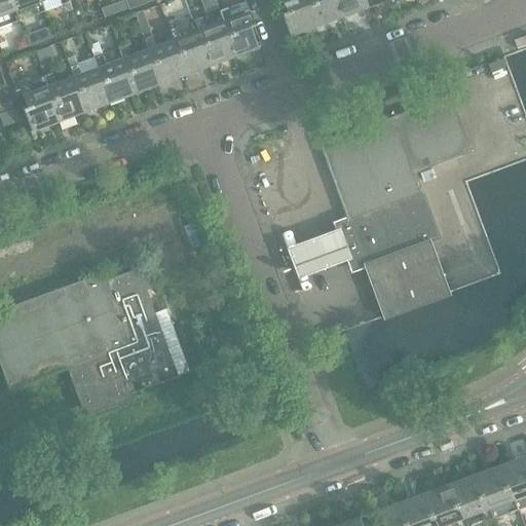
[(0,0),(0,16),(7,13),(11,24),(20,21),(15,11),(14,11),(9,0),(0,0)]
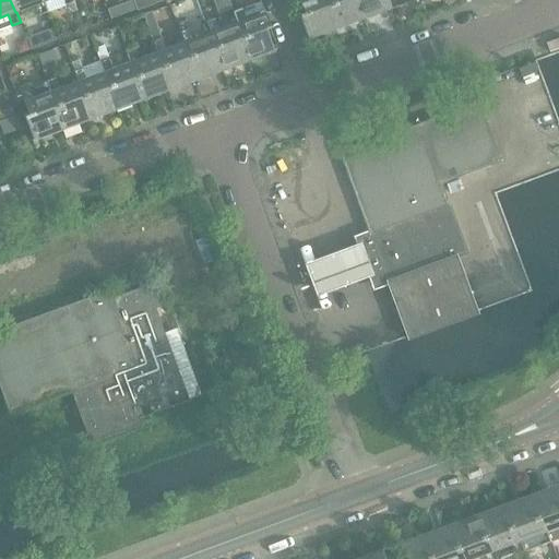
[(10,0),(15,12),(16,12),(34,6),(37,15),(47,12),(44,2),(43,2),(42,0),(10,0)]
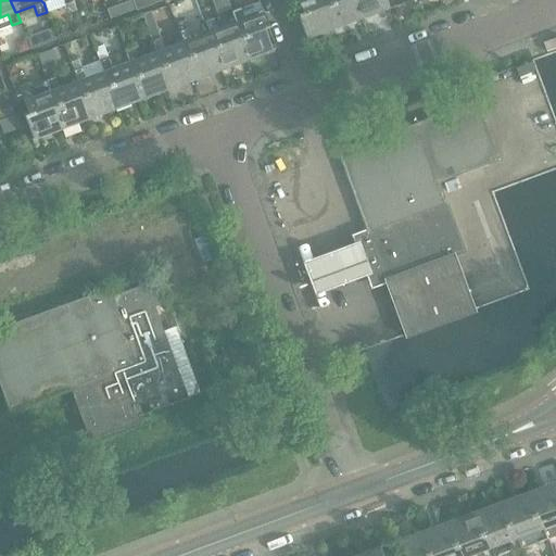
[(41,0),(42,2),(43,2),(47,12),(73,2),(72,0),(41,0)]
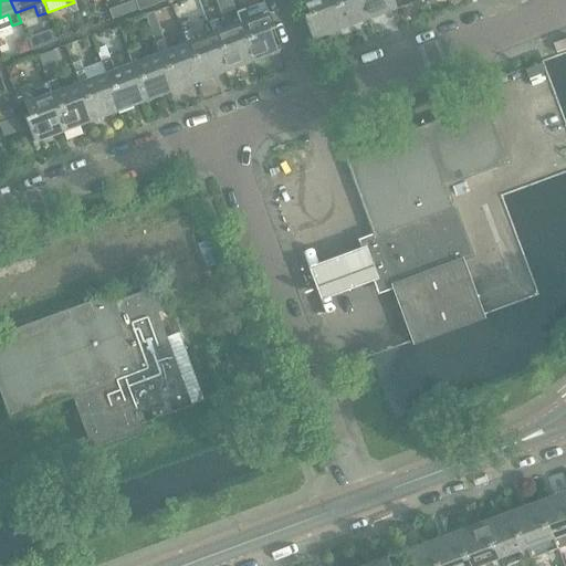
[(303,14),(313,41),(341,30),(332,7),(335,6),(333,0),(302,0),(307,12),(303,14)]
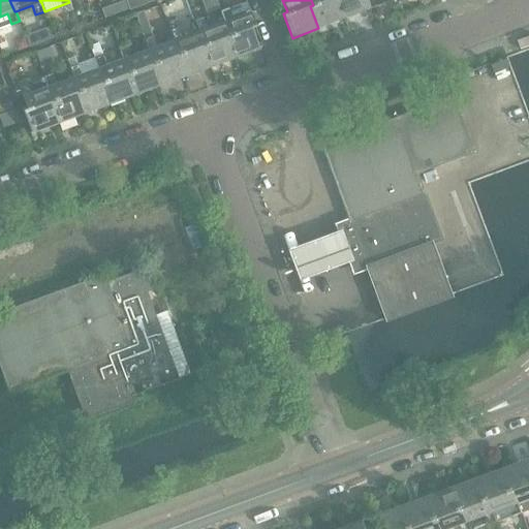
[(310,6),(318,28),(343,19),(335,0),(311,0),(313,5),(310,6)]
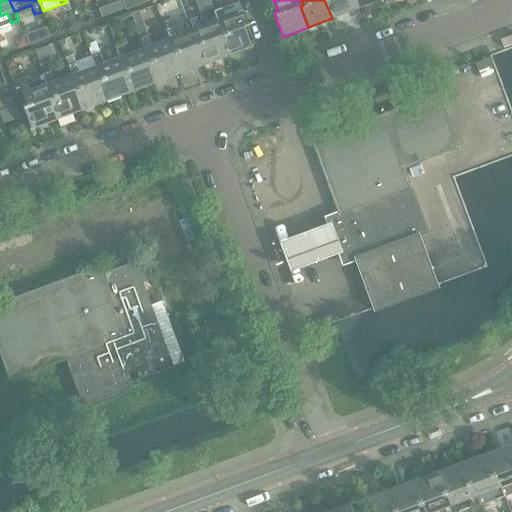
[(324,0),(332,18),(356,9),(352,0),(324,0)]
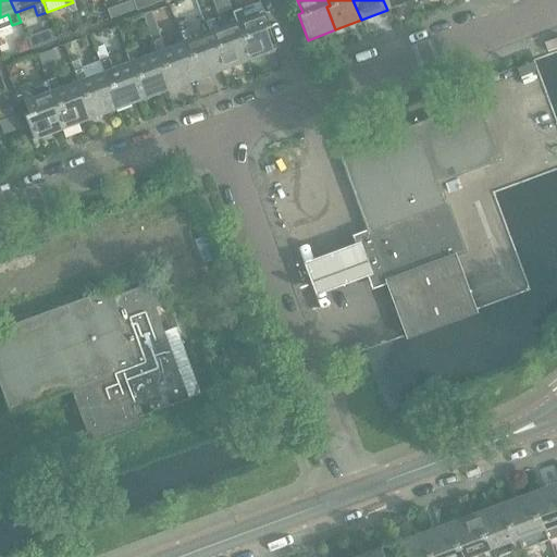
[(383,0),(387,10),(415,0),(413,0),(383,0)]
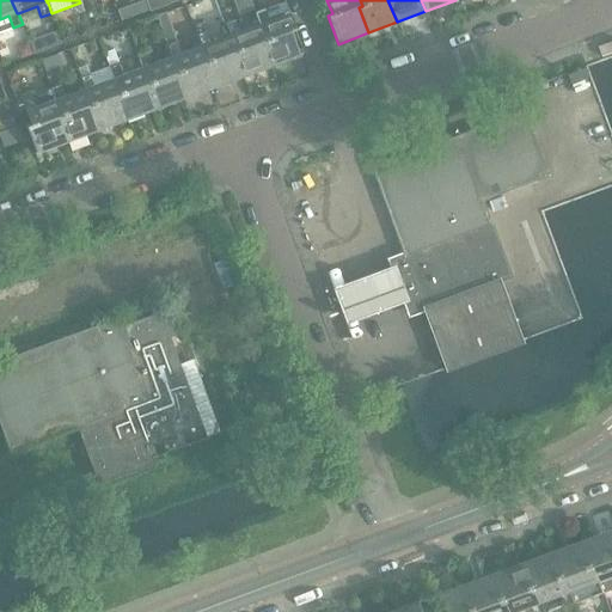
[(254,14),(258,26),(259,26),(265,42),(262,43),(270,68),(300,57),(292,32),(297,31),(286,2),(283,4),(288,16),(269,23),(264,11),(254,14)]
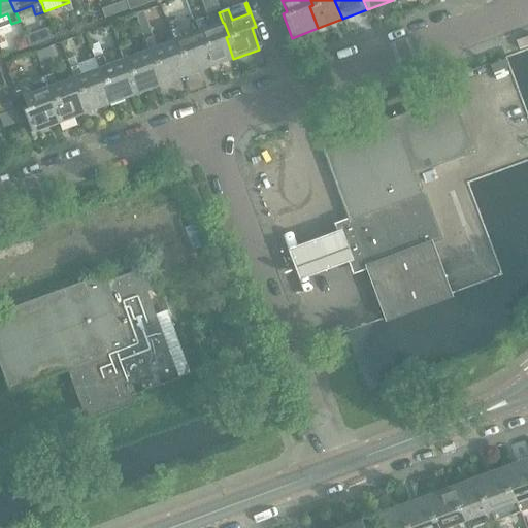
[(201,46),(208,68),(233,59),(226,37),(229,36),(224,23),(223,23),(206,29),(202,19),(194,22),(198,32),(199,32),(204,45),(201,46)]
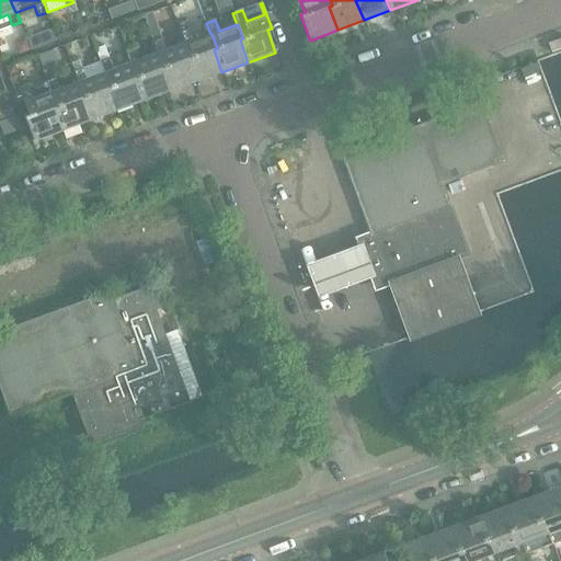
[(186,59),(195,82),(221,72),(214,49),(217,48),(212,34),(210,34),(193,39),(189,30),(180,33),(184,43),(190,58),(186,59)]
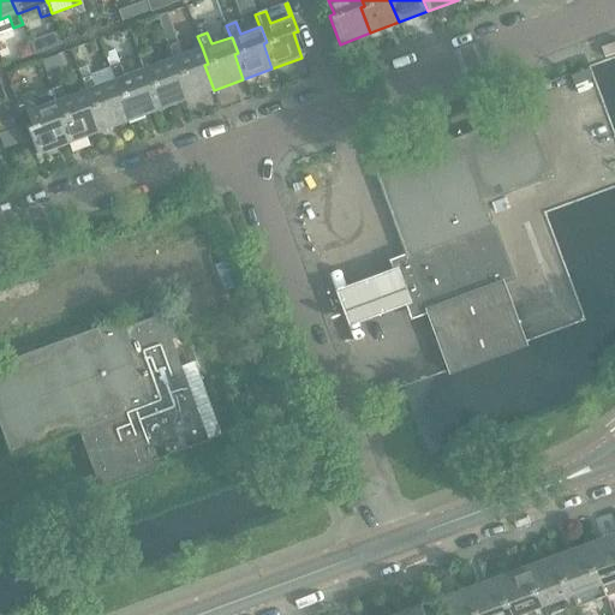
[(175,76),(184,101),(214,90),(204,65),(208,64),(202,47),(183,54),(178,42),(168,47),(172,58),(173,58),(179,75),(175,76)]
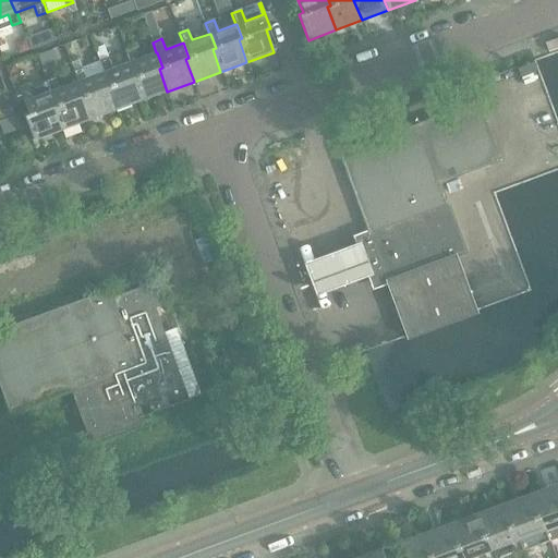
[(133,79),(141,101),(167,92),(159,69),(162,68),(157,52),(156,52),(138,59),(135,49),(125,52),(130,62),(131,62),(136,77),(133,79)]
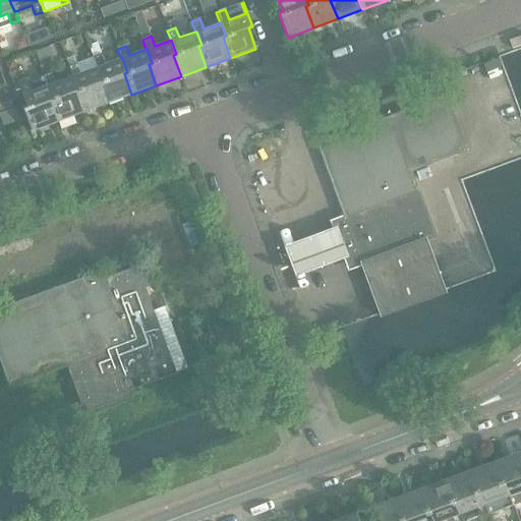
[(99,82),(107,104),(131,95),(124,73),(127,72),(122,58),(121,58),(105,64),(101,55),(93,58),(96,67),(97,67),(102,81),(99,82)]
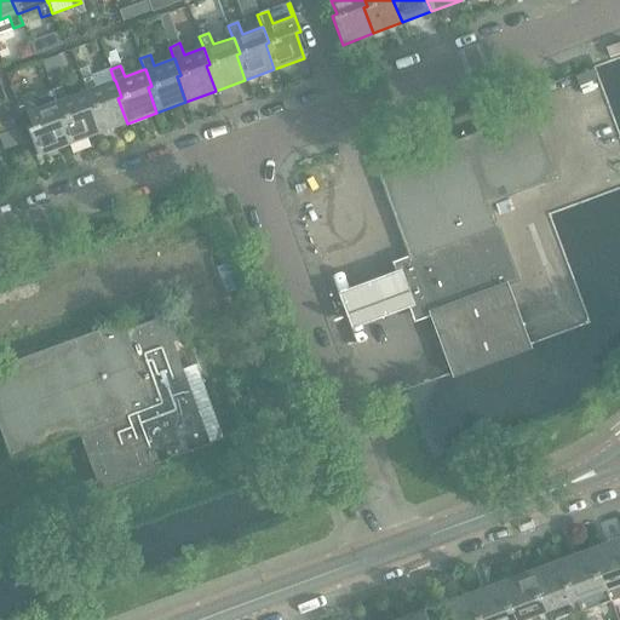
[(87,109),(97,135),(127,124),(118,98),(121,97),(115,80),(114,80),(95,87),(91,76),(80,80),(84,91),(85,91),(91,108),(87,109)]
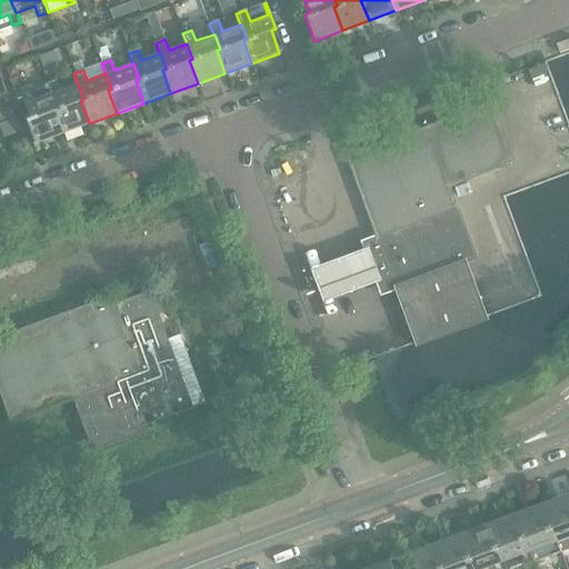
[(53,110),(61,133),(89,123),(80,100),(83,99),(78,83),(77,83),(59,90),(56,80),(47,82),(51,93),(57,109),(53,110)]
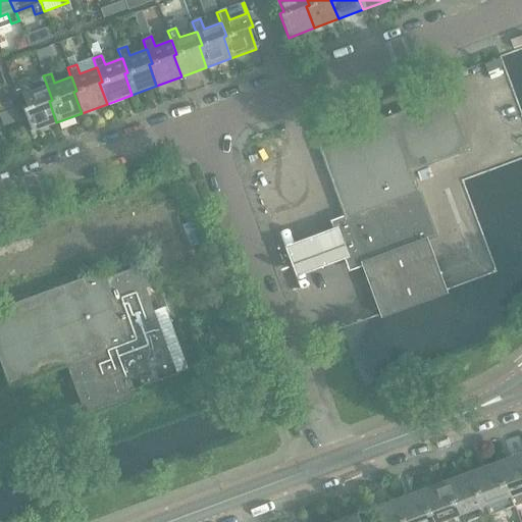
[(22,108),(31,132),(56,122),(49,101),(52,100),(47,86),(30,92),(27,82),(18,85),(27,107),(22,108)]
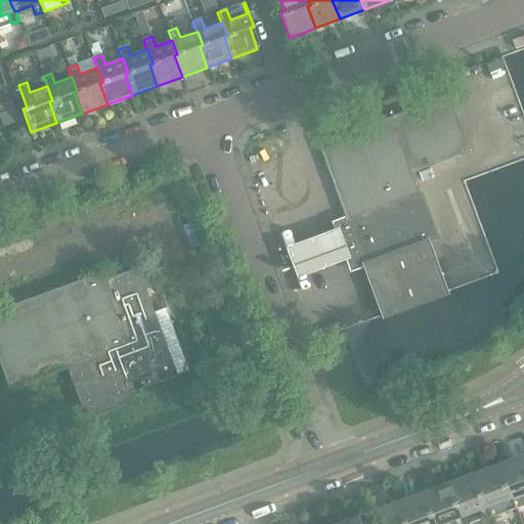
[(339,200),(415,172),(470,151),(449,95),(318,143),(339,200)]
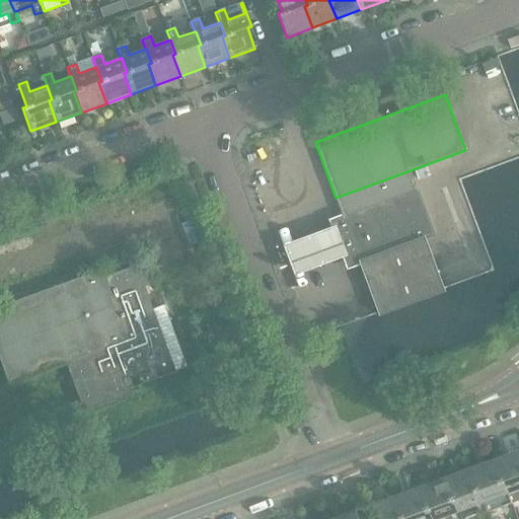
[(359,261),(377,313),(379,316),(444,292),(443,290),(424,237),(434,233),(411,170),(336,198),(346,226),(337,230),(348,261),(350,265),(359,261)]
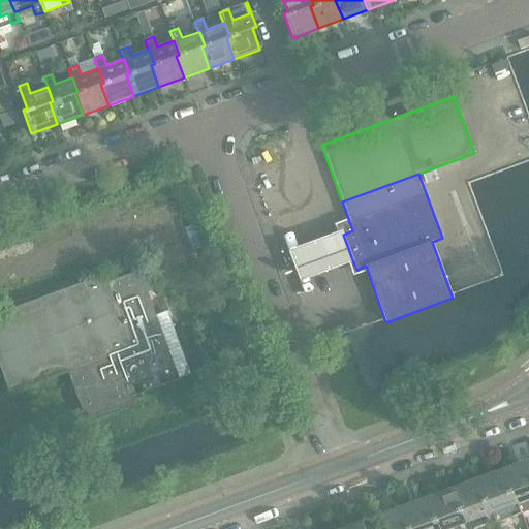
[(354,266),(343,235),(314,244),(292,252),(305,284),(327,276),(354,266)]
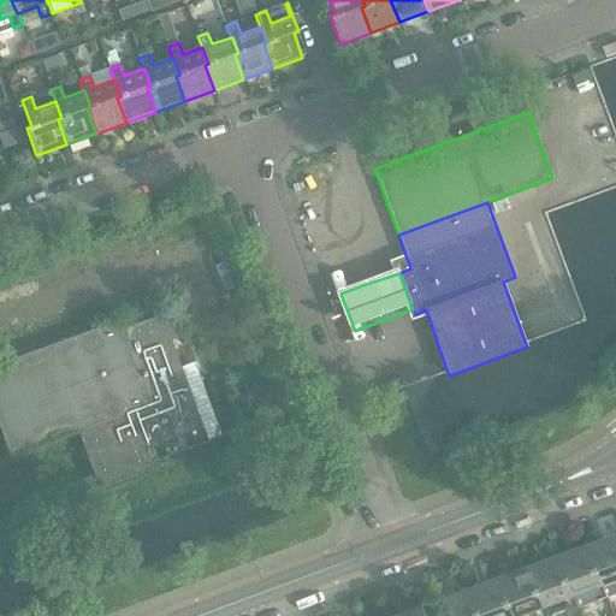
[(0,527),(248,436),(238,408),(217,416),(214,410),(236,403),(225,374),(203,381),(201,377),(224,368),(213,341),(146,366),(118,375),(128,400),(116,404),(119,415),(51,442),(43,421),(46,421),(41,410),(40,412),(37,404),(46,401),(41,388),(66,379),(52,341),(54,341),(43,314),(0,330),(0,527)]
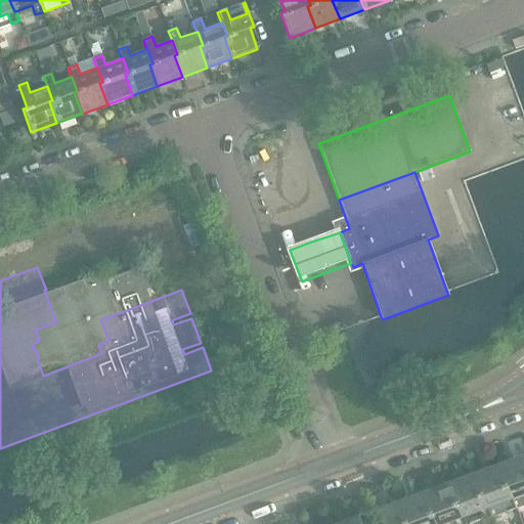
[(523,455),(506,463),(514,484),(510,485),(514,498),(523,494),(523,455)]
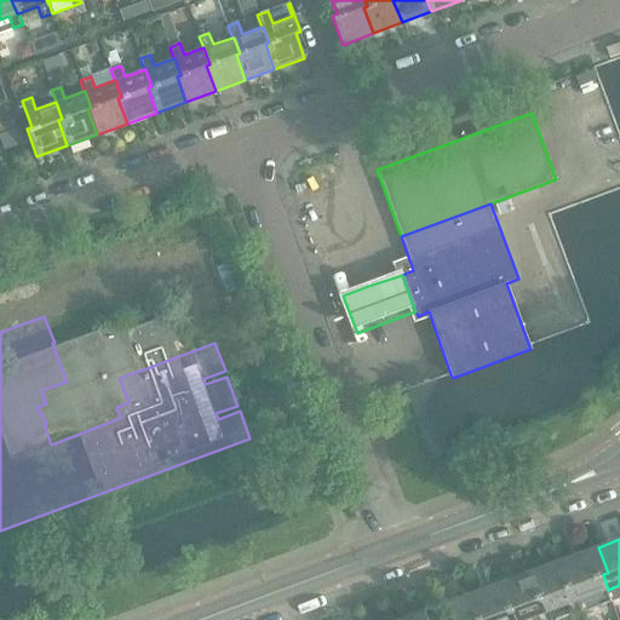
[(613,602),(608,590),(603,574),(608,573),(598,547),(569,558),(579,584),(573,586),(579,601),(598,593),(603,606),(613,602)]
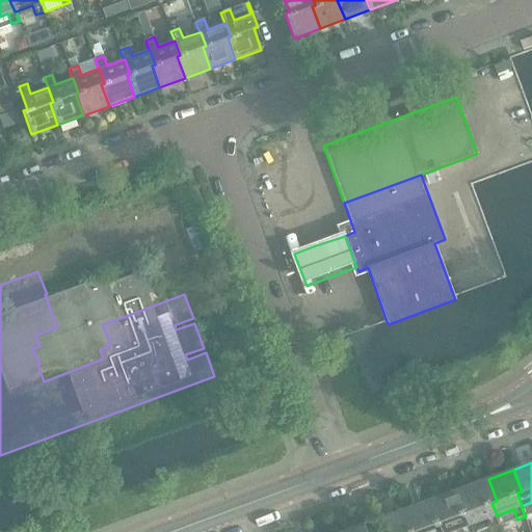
[(500,526),(497,515),(491,503),(497,501),(488,479),(462,488),(471,510),(466,512),(471,525),(488,519),(493,529),(500,526)]
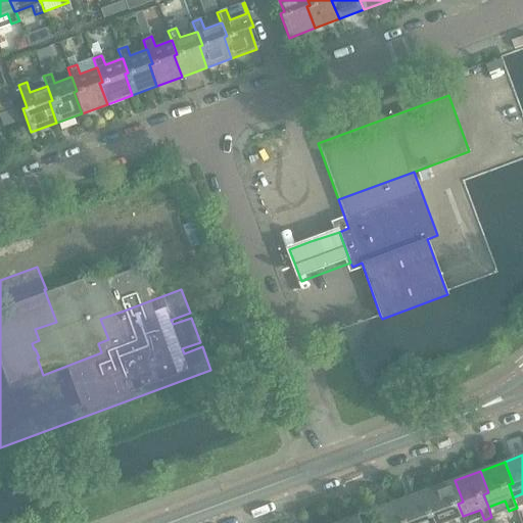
[(465,522),(463,516),(458,504),(463,502),(455,480),(430,489),(437,511),(433,513),(436,522),(444,522),(456,519),(456,522),(465,522)]
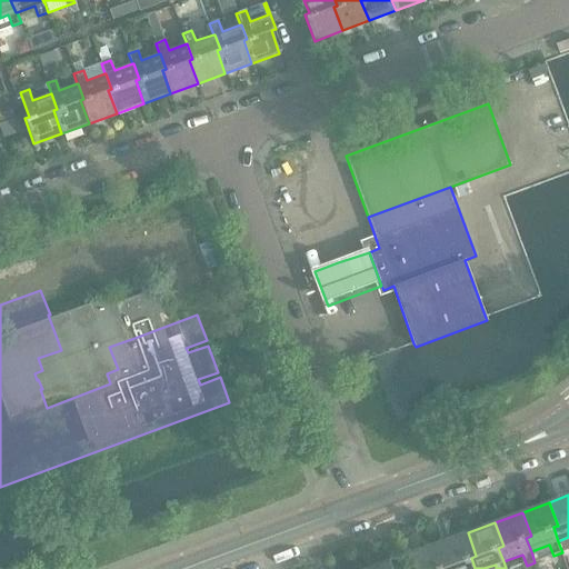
[(475,568),(471,558),(476,556),(468,532),(440,542),(449,566),(443,567),(445,568),(475,568)]
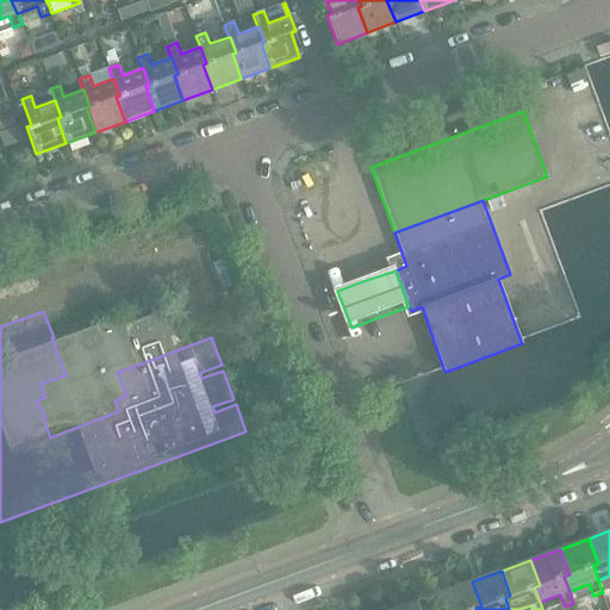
[(477,609),(475,608),(481,607),(472,582),(443,592),(449,609),(477,609)]
